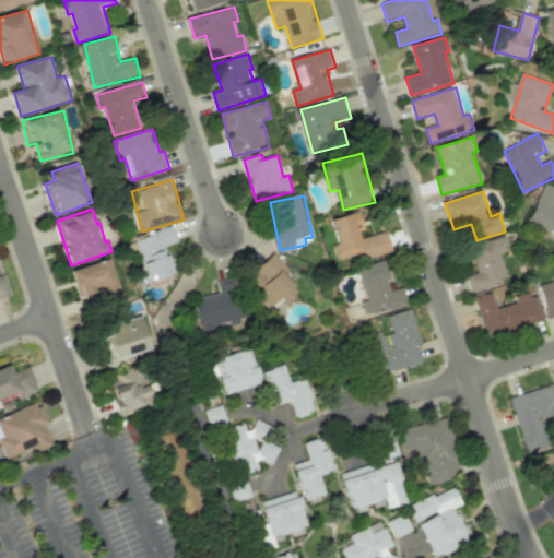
[(388,230),(368,236),(362,212),(333,220),(340,245),(336,245),(340,261),(363,256),(364,260),(395,252),(388,230)]
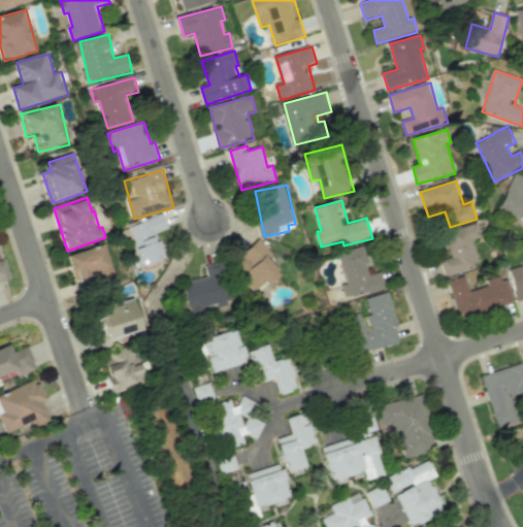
[(128,227),(141,267),(166,259),(158,234),(170,230),(165,215),(128,227)]
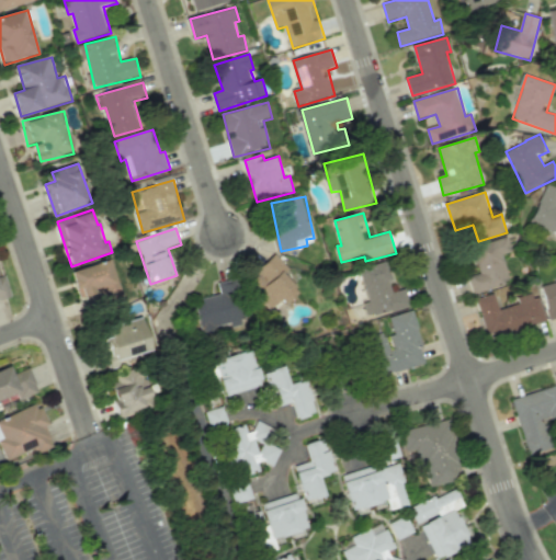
[(512,283),(505,254),(512,252),(509,238),(474,247),(481,275),(472,278),(476,293),(512,283)]
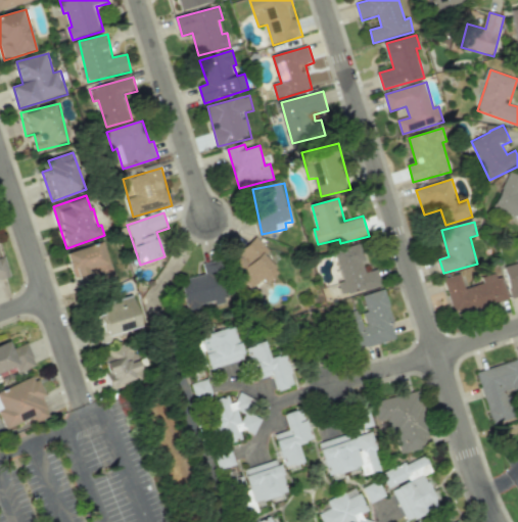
[(230,265),(253,289),(264,280),(267,284),(280,272),(266,255),(271,250),(259,238),(230,265)]
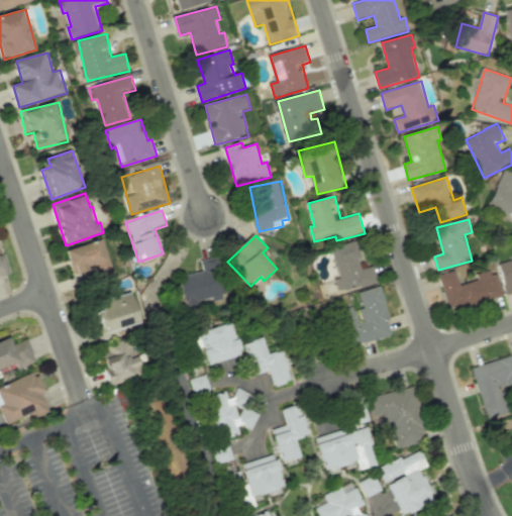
[(67,250),(73,274),(95,269),(98,285),(117,280),(107,239),(67,250)]
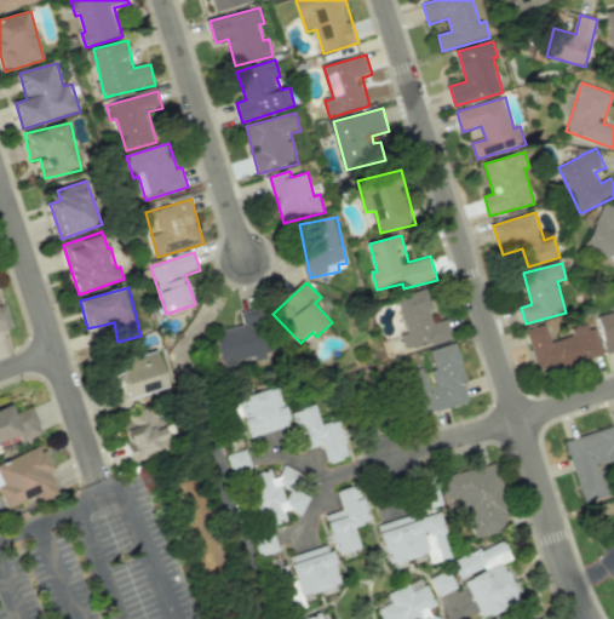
[(409,333),(405,334),(408,351),(455,339),(451,320),(436,324),(432,311),(436,310),(431,290),(400,297),(409,333)]
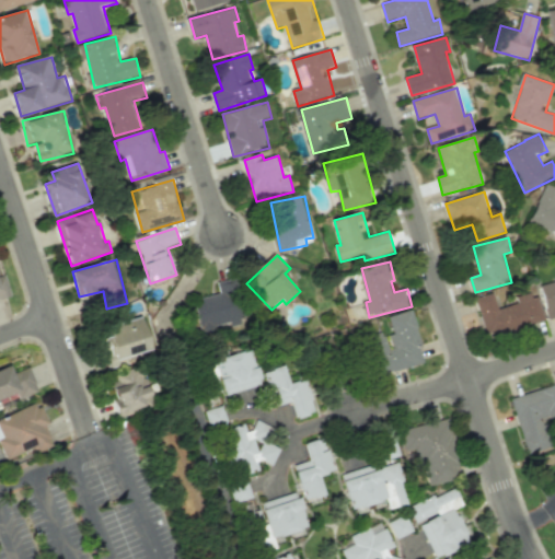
[(0,300),(12,298),(7,276),(0,277),(0,300)]
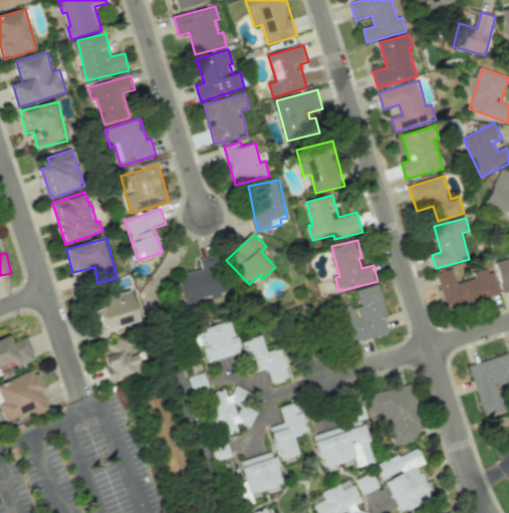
[(186,307),(200,304),(199,299),(214,296),(215,300),(227,297),(218,256),(201,259),(204,271),(180,276),(186,307)]
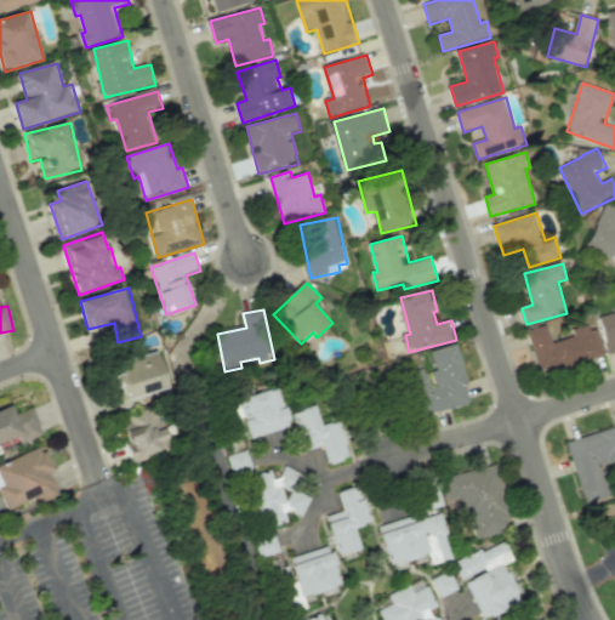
[(614,313),(601,317),(610,354),(614,353),(614,313)]
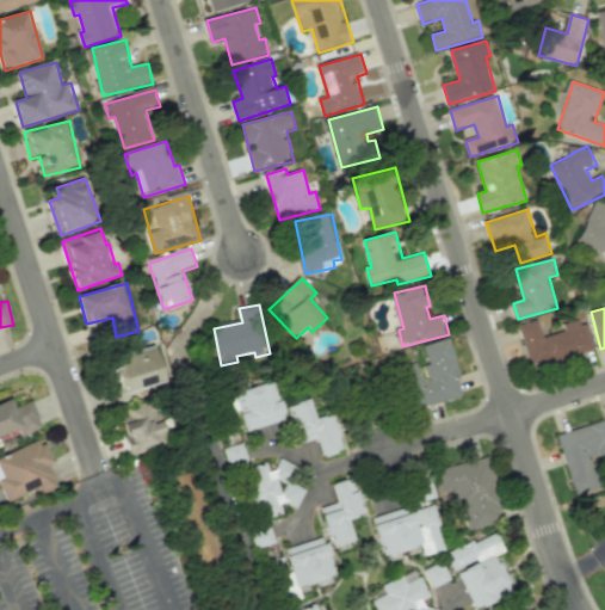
[(544,338),(539,320),(522,326),(533,368),(594,350),(585,319),(565,325),(567,332),(544,338)]
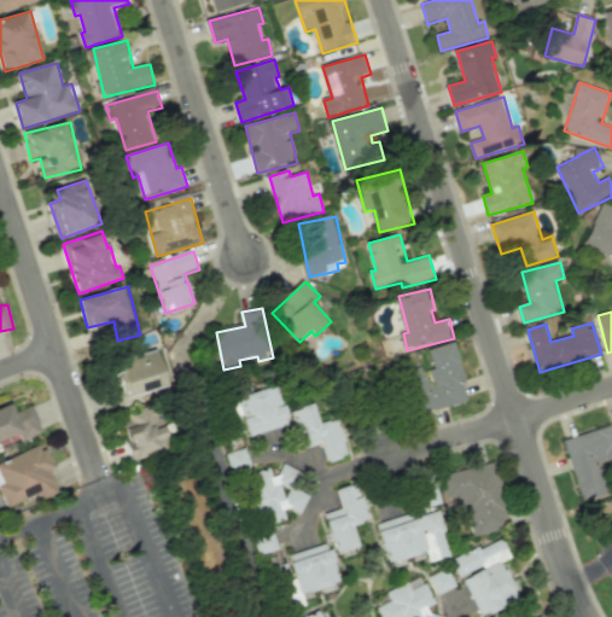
[(472,401),(455,343),(427,351),(431,366),(411,372),(423,415),(472,401)]
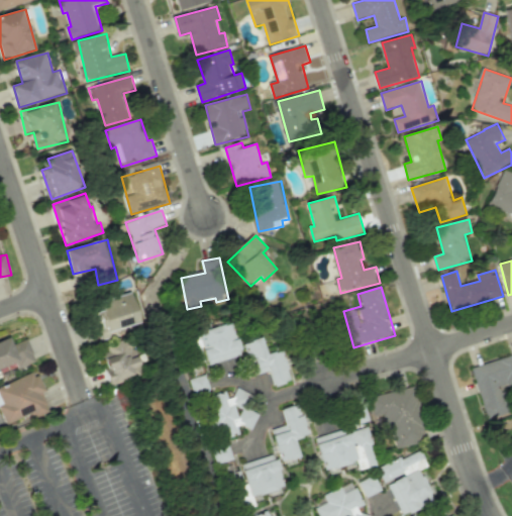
[(117,330),(140,323),(132,294),(93,305),(103,340),(119,336),(117,330)]
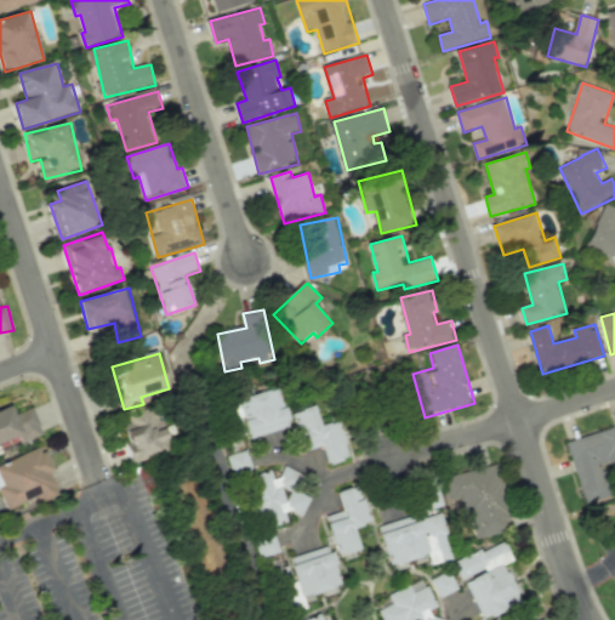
[(240,399),(250,438),(291,428),(282,388),(240,399)]
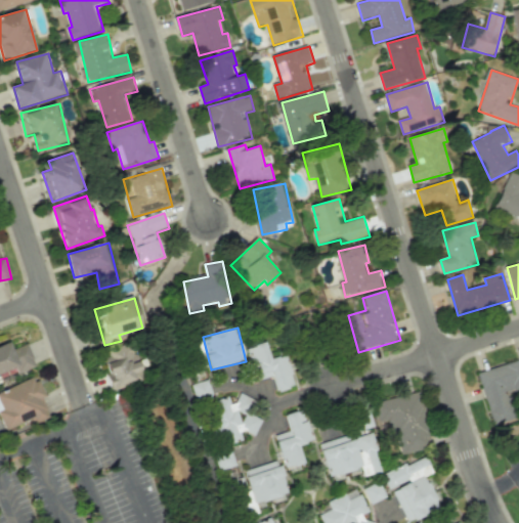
[(0,375),(16,368),(18,375),(38,367),(29,344),(13,350),(10,342),(0,346),(0,375)]
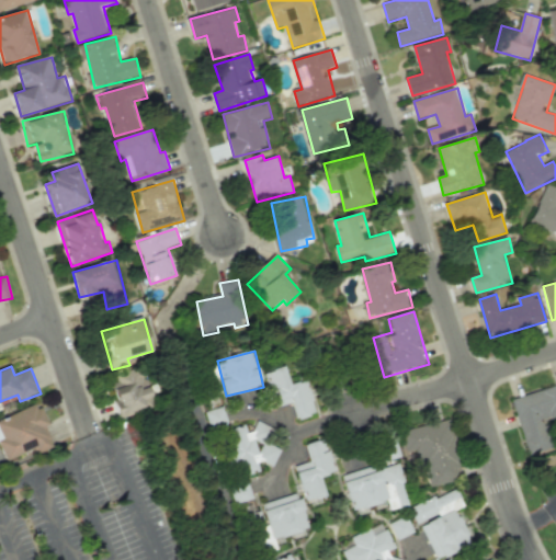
[(309,379),(291,385),(286,367),(267,373),(276,408),(294,403),(298,420),(318,414),(309,379)]
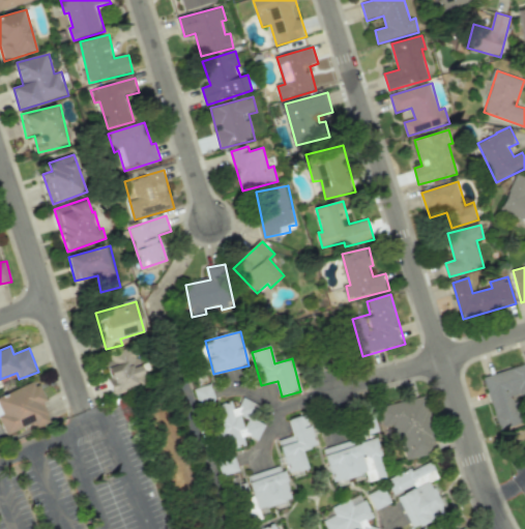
[(114,393),(139,387),(136,378),(144,376),(137,350),(105,359),(114,393)]
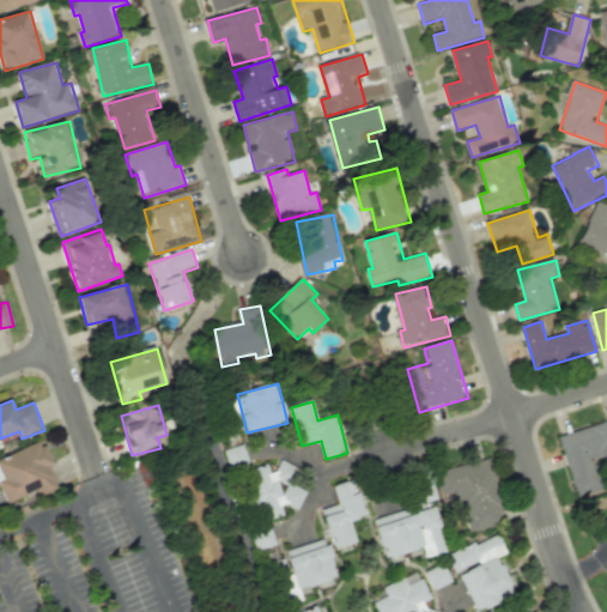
[(578,498),(606,491),(606,486),(599,458),(606,455),(606,424),(563,435),(578,498)]
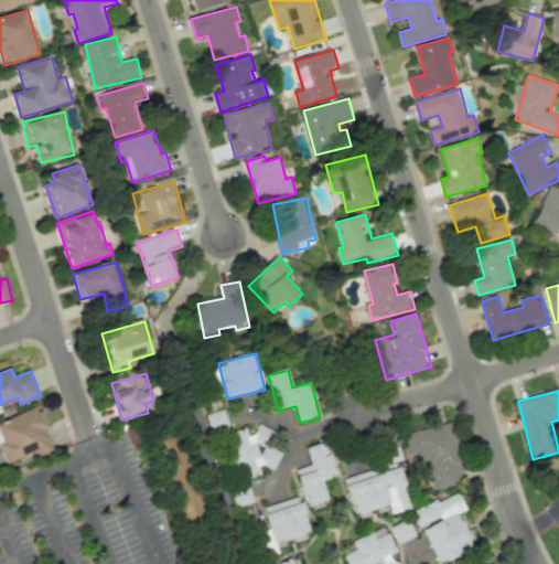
[(0,423),(0,445),(8,465),(39,453),(40,457),(56,450),(47,429),(50,428),(41,406),(0,423)]
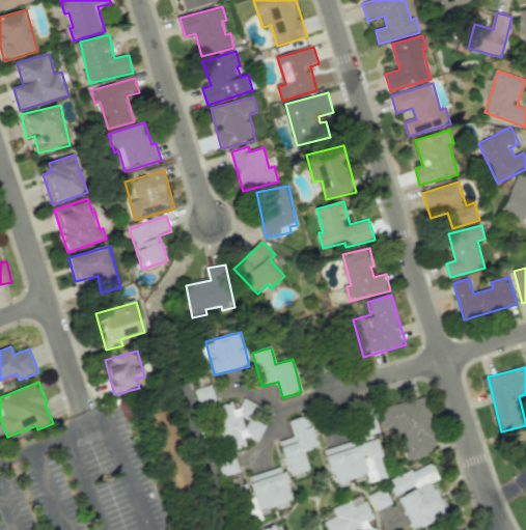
[(201,407),(218,402),(214,386),(197,390),(201,407)]
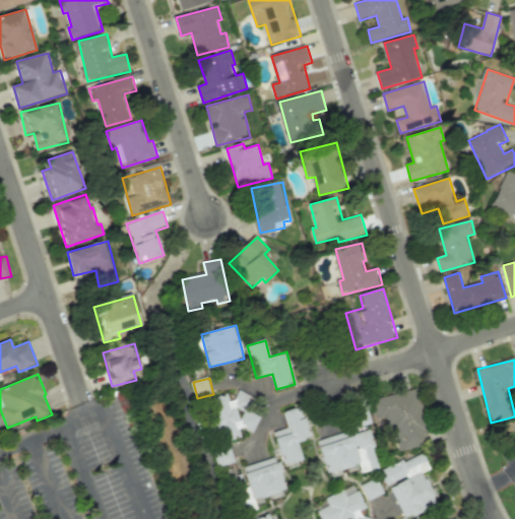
[(400,452),(433,443),(416,389),(373,402),(379,420),(390,417),(400,452)]
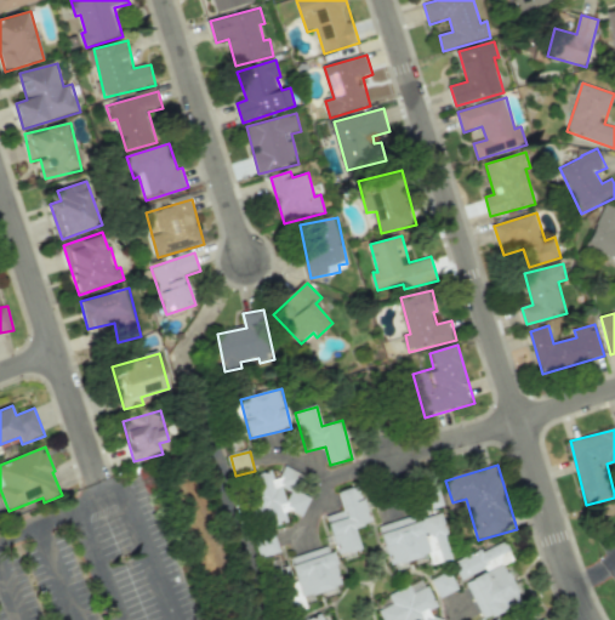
[(263,530),(291,523),(289,517),(311,511),(307,496),(305,496),(297,470),(275,476),(274,471),(249,478),(263,530)]
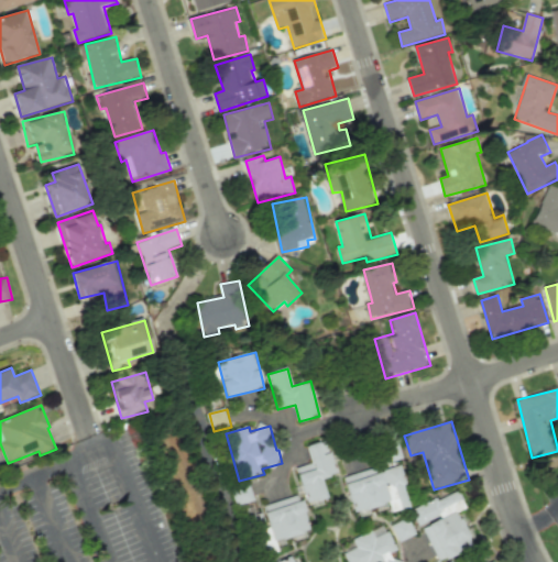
[(328,498),(323,478),(338,474),(332,453),(324,455),(320,442),(308,445),(314,464),(298,467),(307,504),(328,498)]
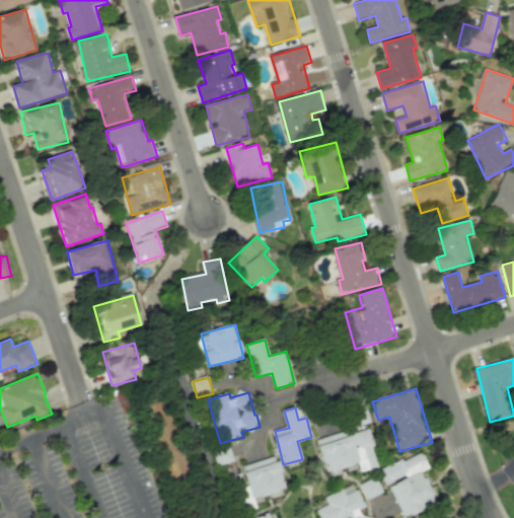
[(318,440),(328,473),(360,463),(363,473),(381,467),(369,429),(352,435),(351,430),(318,440)]
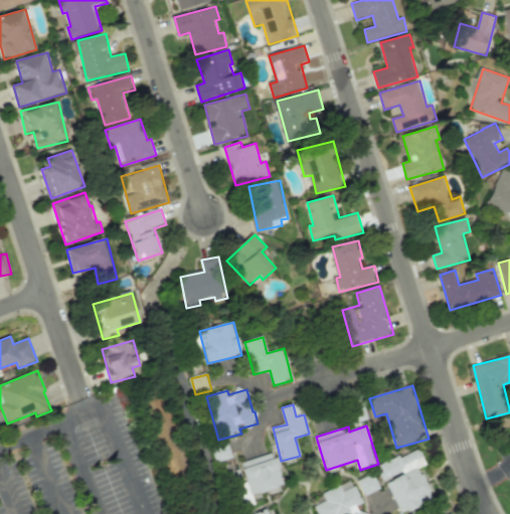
[(378,466),(384,482),(388,480),(400,512),(433,500),(419,469),(428,466),(420,449),(378,466)]
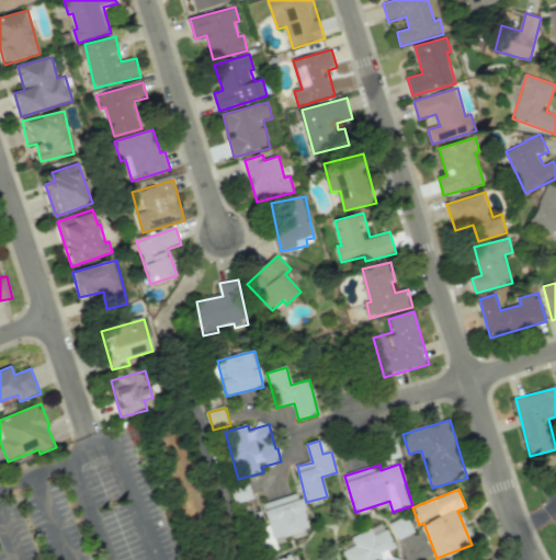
[(310,529),(301,493),(262,504),(264,512),(250,516),(261,556),(280,549),(276,539),(310,529)]
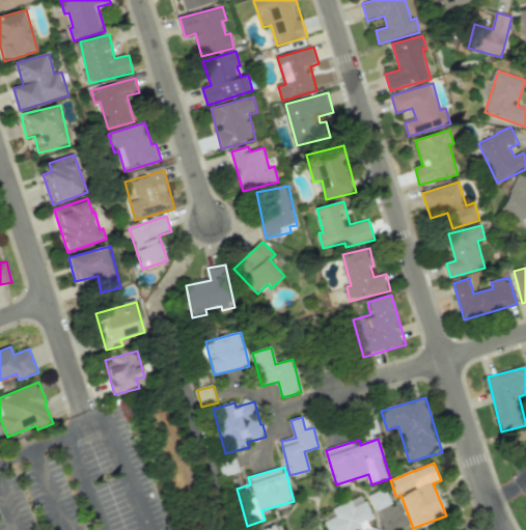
[(371,496),(379,511),(394,504),(387,490),(371,496)]
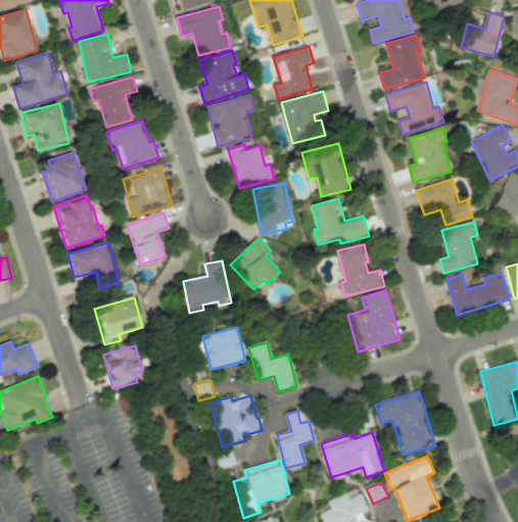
[(329,500),(333,510),(323,514),(325,521),(372,521),(365,519),(368,509),(361,489),(329,500)]
